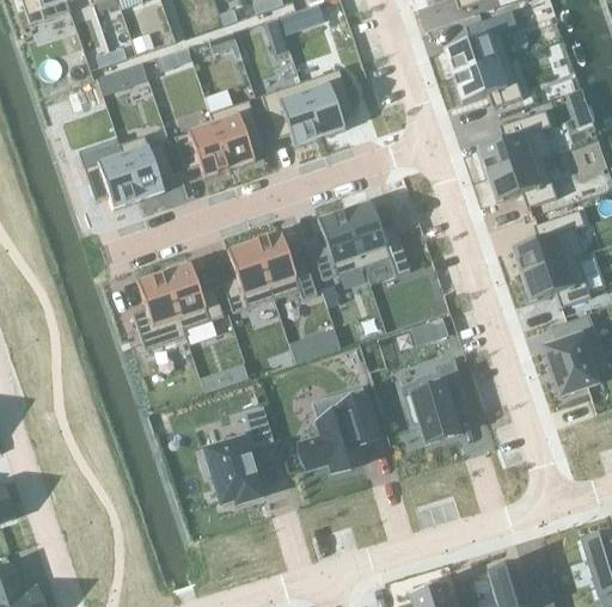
[(22,0),(30,23),(44,18),(44,20),(71,11),(67,0),(66,0),(22,0)]
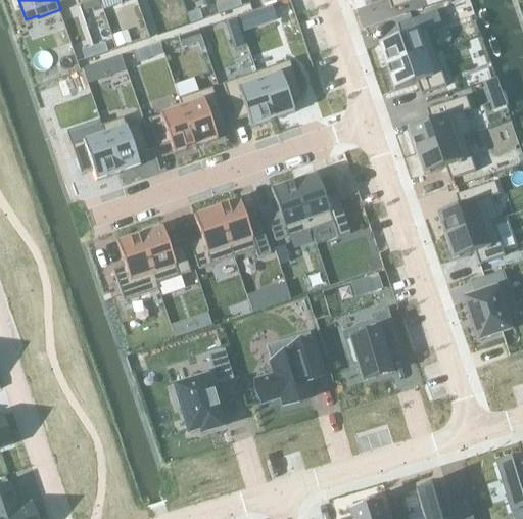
[(221,0),(216,2),(219,11),(230,7),(228,0),(221,0)]
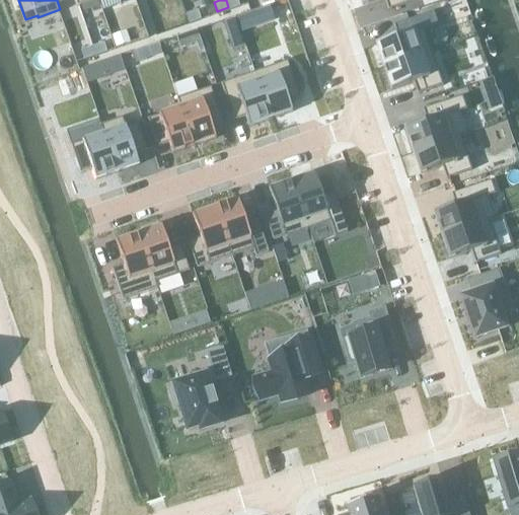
[(274,17),(270,5),(238,15),(242,27),(274,17)]
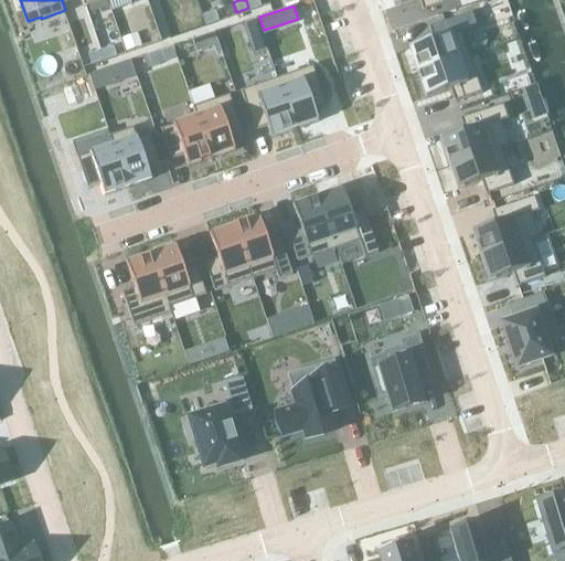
[(215,8),(203,12),(206,22),(219,19),(215,8)]
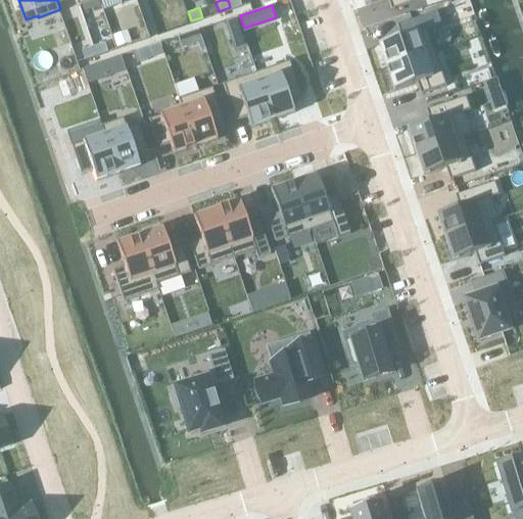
[(401,35),(379,42),(386,65),(434,49),(427,28),(441,22),(437,9),(397,22),(401,35)]
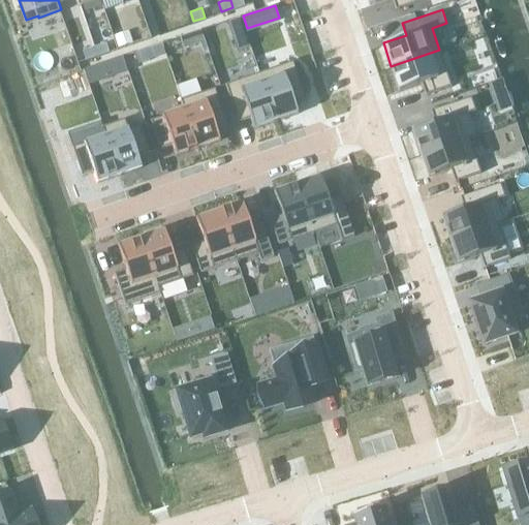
[(240,14),(227,19),(234,34),(245,30),(240,14)]
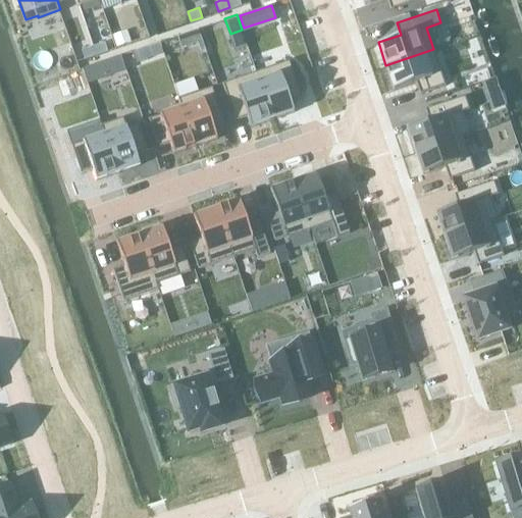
[(104,40),(93,44),(96,53),(107,49),(104,40)]
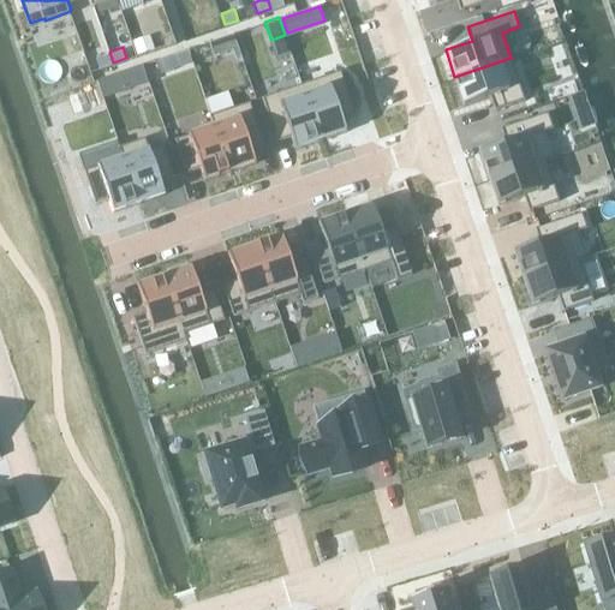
[(109,52),(96,57),(100,67),(113,63),(109,52)]
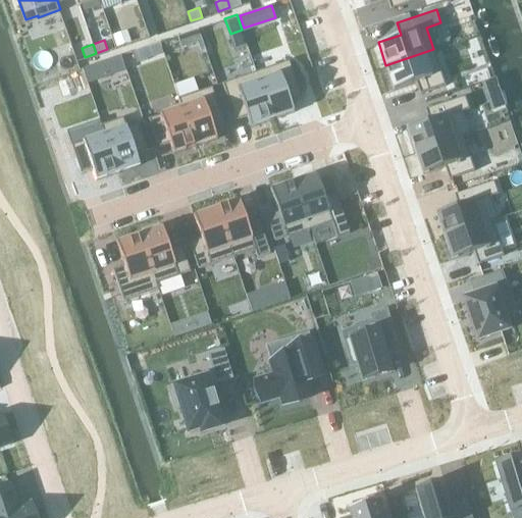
[(147,57),(143,46),(139,47),(133,49),(137,60),(147,57)]
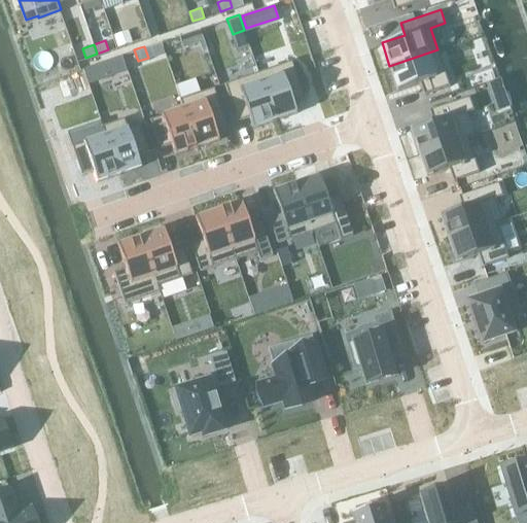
[(437,49),(389,66),(397,89),(420,81),(424,93),(450,84),(437,49)]
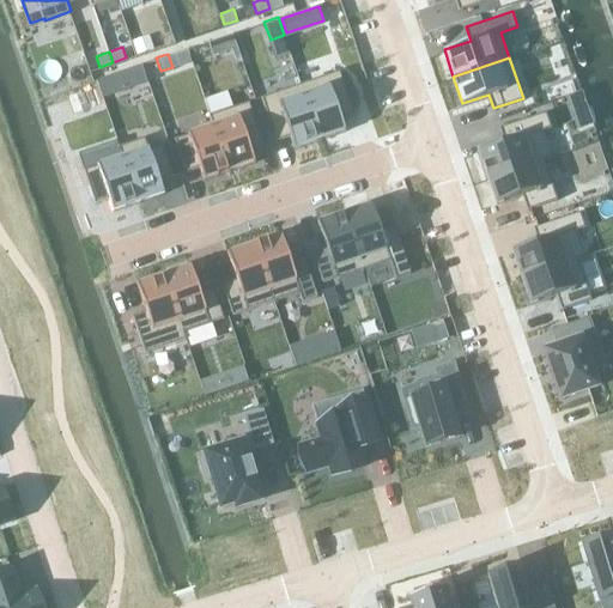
[(147,79),(141,64),(97,78),(103,95),(147,79)]
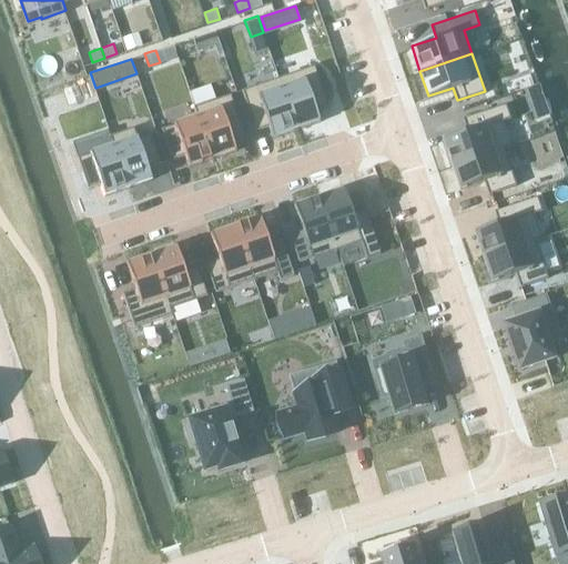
[(315,63),(279,76),(296,128),(320,120),(316,109),(328,104),(315,63)]
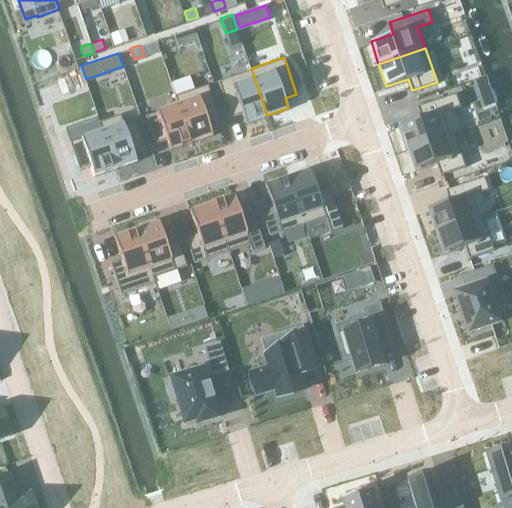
[(251,68),(218,80),(231,116),(242,113),(246,123),(267,115),(251,68)]
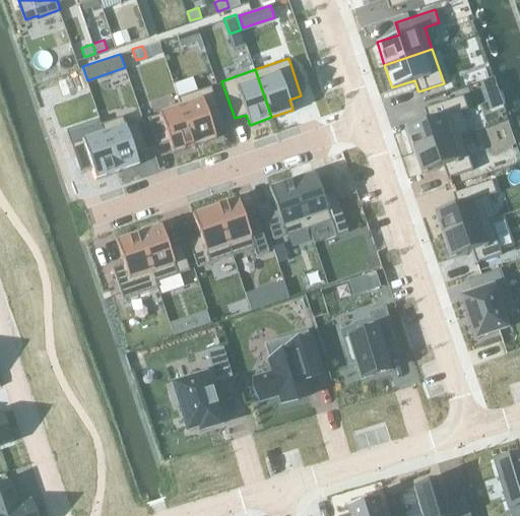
[(497,84),(494,75),(481,79),(484,88),(497,84)]
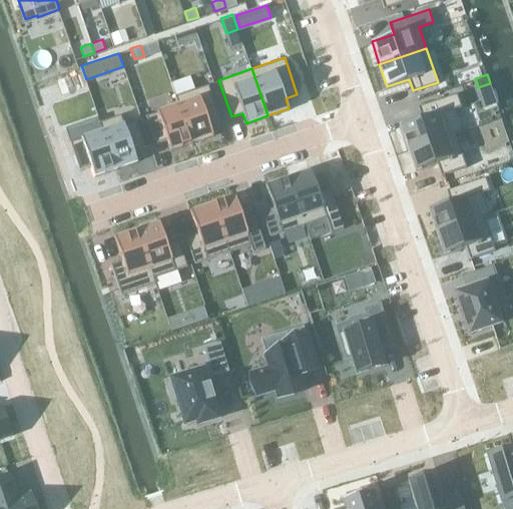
[(208,83),(175,95),(178,104),(191,141),(213,134),(209,124),(221,120),(208,83)]
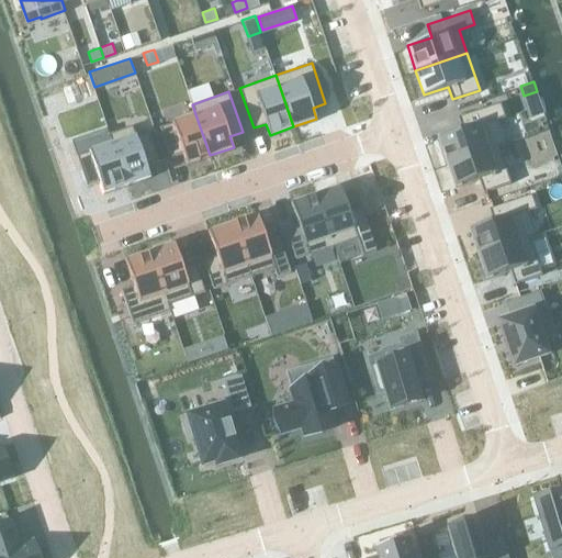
[(462,129),(438,137),(447,162),(498,144),(498,145),(505,143),(497,119),(506,115),(501,101),(458,115),(462,129)]
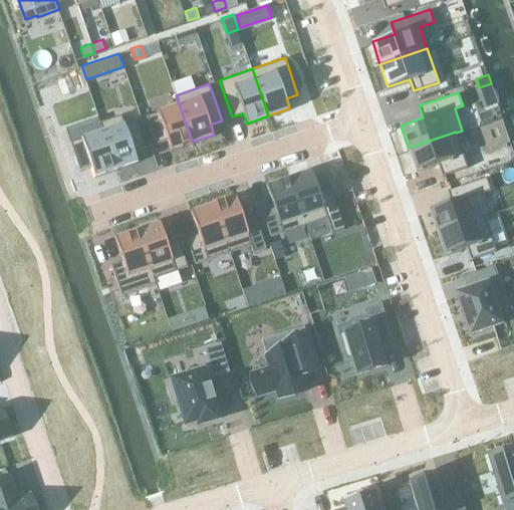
[(179,104),(146,114),(156,143),(168,139),(171,150),(192,142),(179,104)]
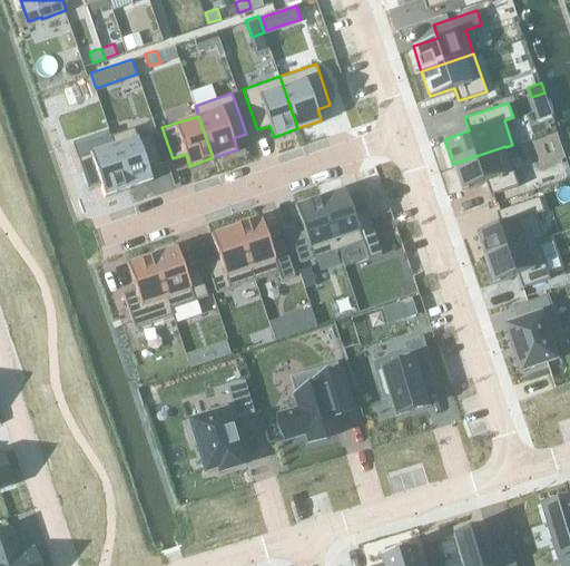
[(135,126),(110,135),(114,144),(129,186),(153,178),(148,167),(161,163),(150,132),(138,136),(135,126)]
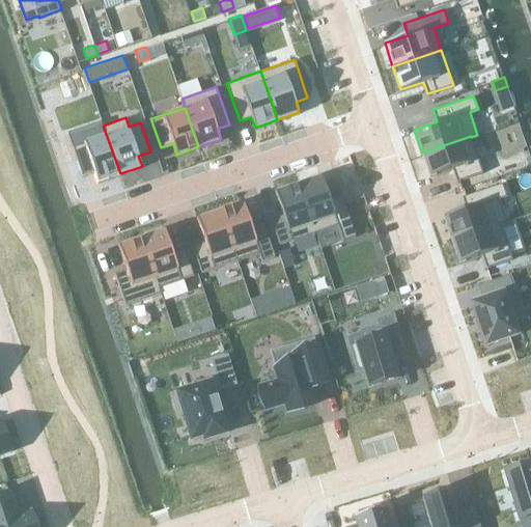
[(106,134),(73,145),(82,174),(94,170),(99,181),(120,173),(106,134)]
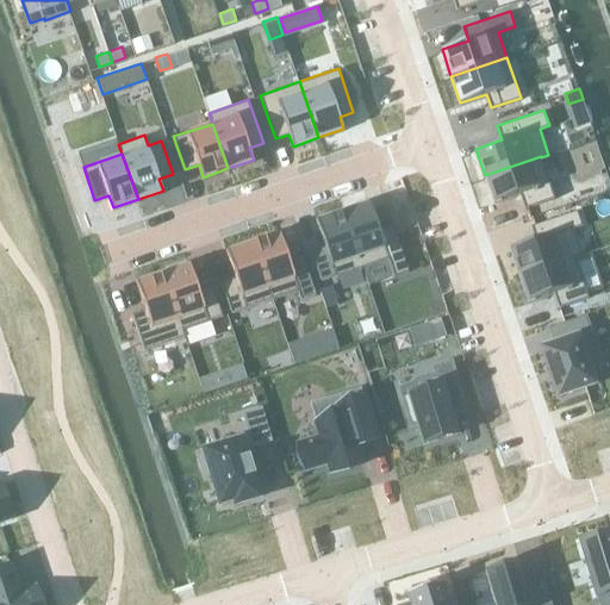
[(541,156),(485,175),(495,201),(520,193),(524,207),(555,197),(541,157),(541,156)]
